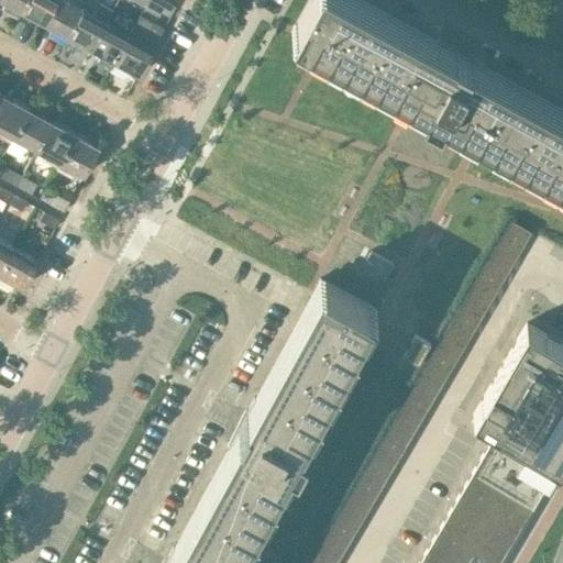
[(18,14),(25,0),(6,0),(2,7),(18,14)]
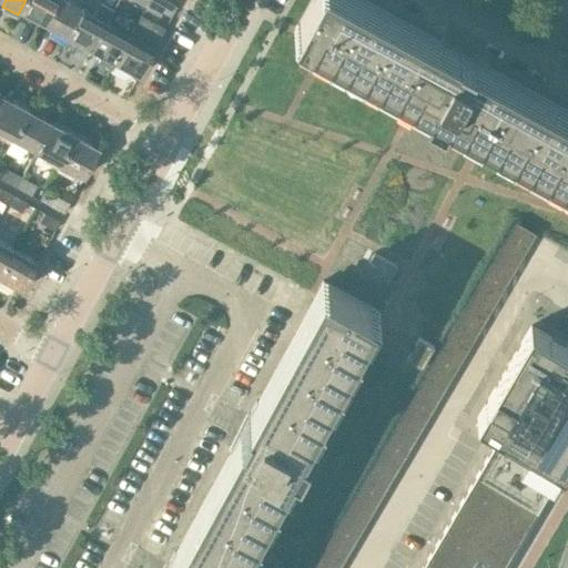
[(44,21),(56,0),(26,0),(18,14),(33,23),(37,17),(44,21)]
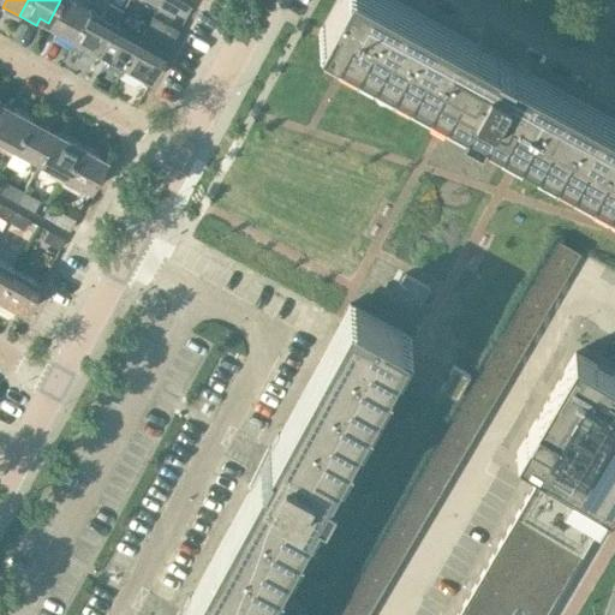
[(71,45),(90,7),(75,0),(60,0),(48,23),(58,28),(53,35),(71,45)]
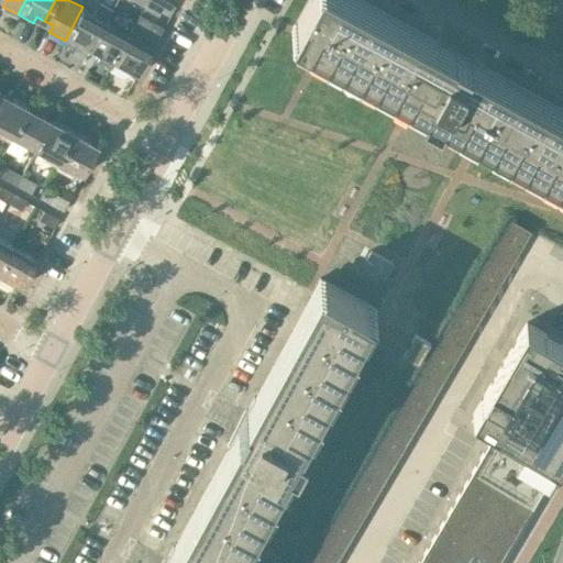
[(161,10),(169,14),(175,4),(166,0),(147,0),(144,7),(158,14),(161,10)]
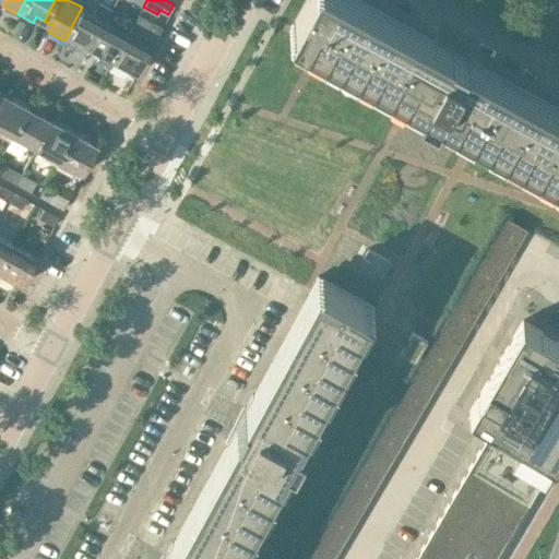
[(305,0),(290,27),(421,98),(424,99),(452,47),(433,36),(432,37),(365,0),(305,0)]
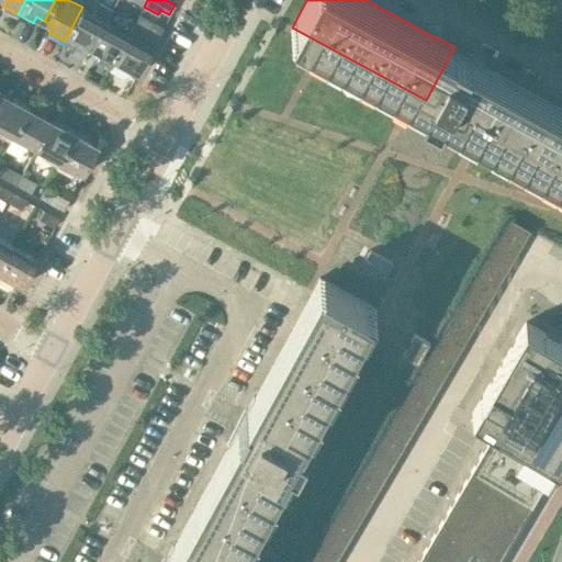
[(91,46),(105,20),(82,7),(65,41),(79,48),(83,42),(91,46)]
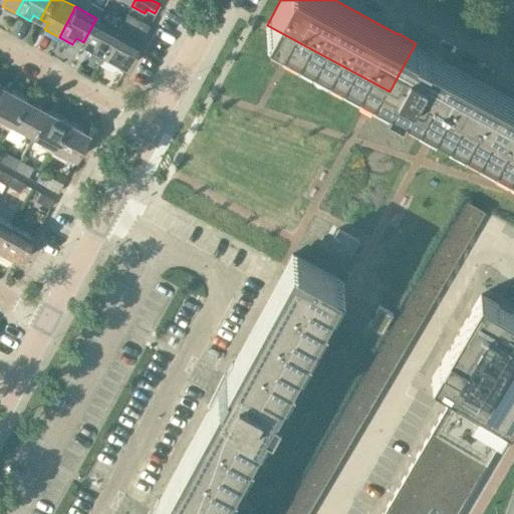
[(87,52),(101,59),(117,29),(96,18),(83,42),(90,46),(87,52)]
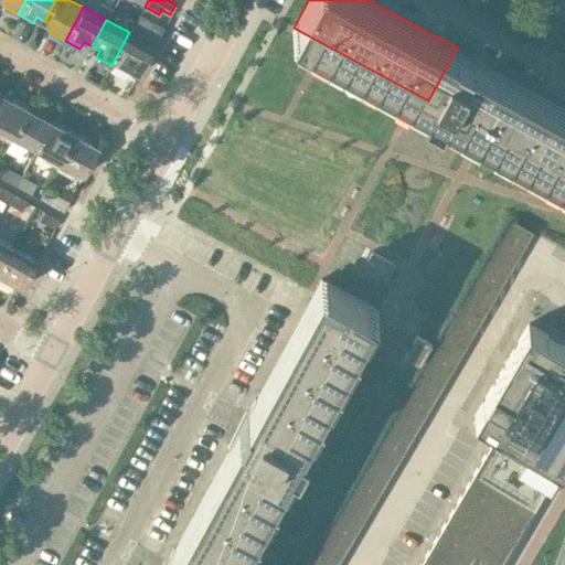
[(112,65),(127,74),(130,67),(139,72),(153,45),(129,32),(112,65)]
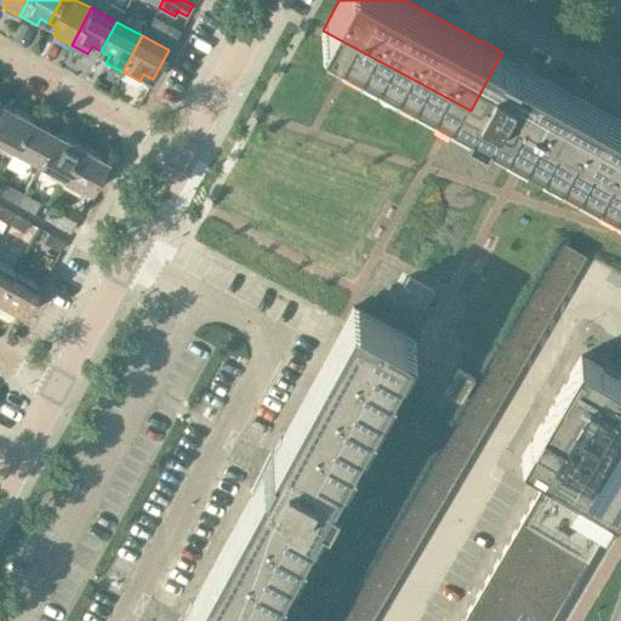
[(468,109),(465,117),(485,127),(489,120),(488,120),(519,61),(502,52),(471,110),(468,109)]
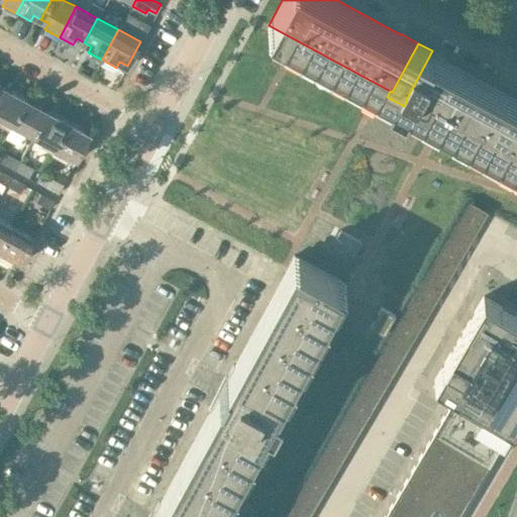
[(432,50),(406,100),(407,100),(442,120),(516,160),(516,97),(445,59),(445,58),(432,50)]
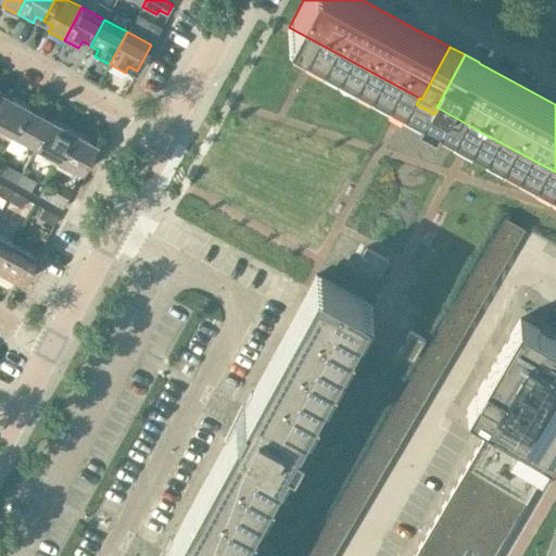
[(0,131),(10,138),(28,104),(13,97),(12,98),(4,93),(0,101),(0,131)]
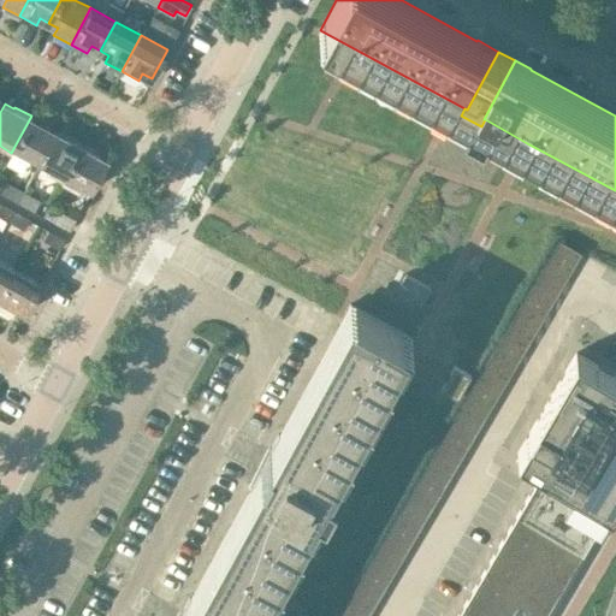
[(31,157),(40,161),(55,131),(47,126),(48,125),(31,116),(11,153),(28,161),(31,157)]
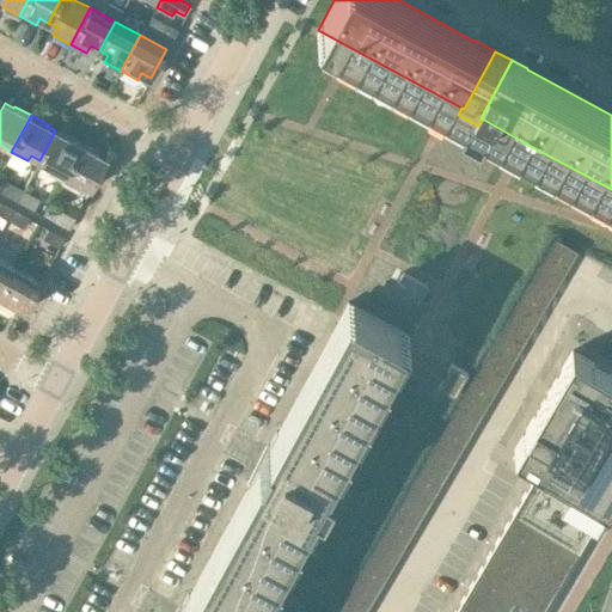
[(46,170),(62,179),(81,142),(65,134),(65,135),(55,130),(40,160),(48,164),(46,170)]
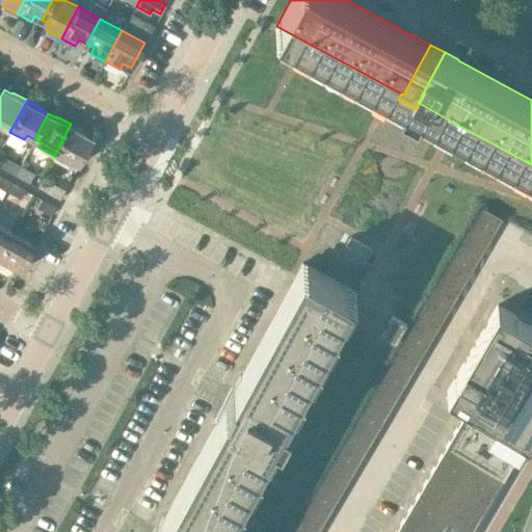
[(54,156),(69,163),(71,159),(79,163),(92,137),(85,133),(85,132),(71,124),(54,156)]
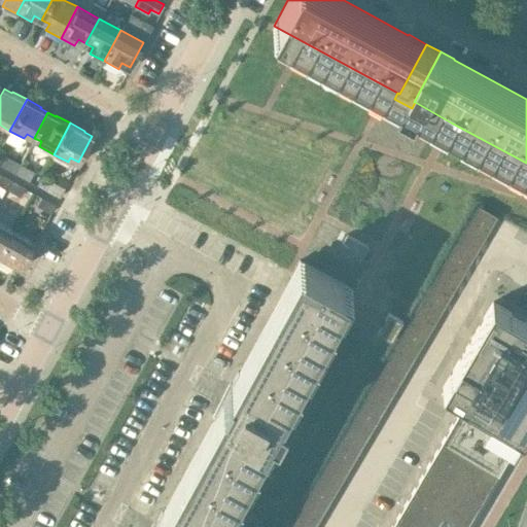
[(1,165),(15,172),(20,164),(6,155),(1,165)]
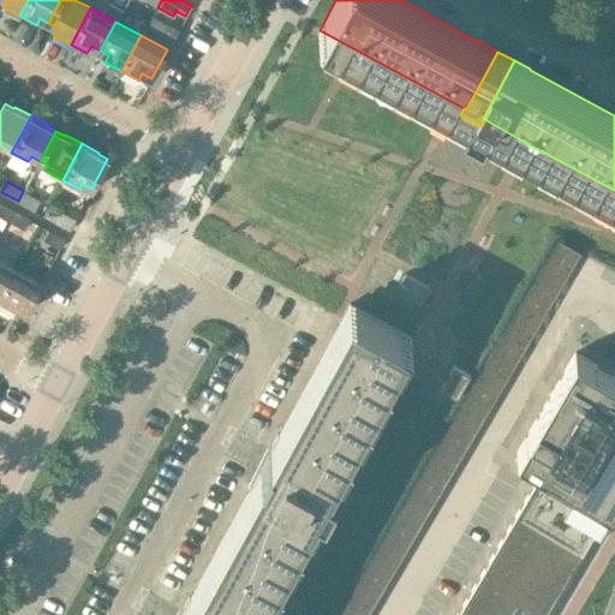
[(18,201),(34,209),(40,199),(23,191),(18,201)]
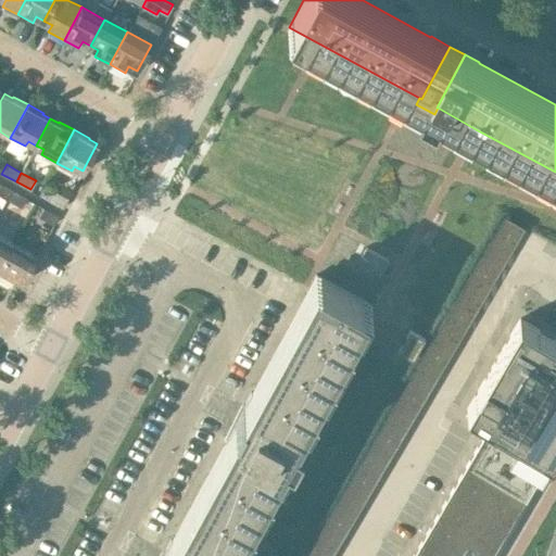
[(0,194),(7,199),(12,189),(0,182),(0,194)]
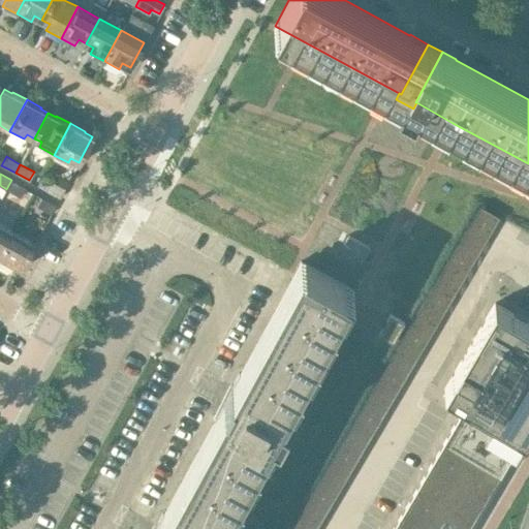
[(6,189),(21,196),(25,187),(11,180),(6,189)]
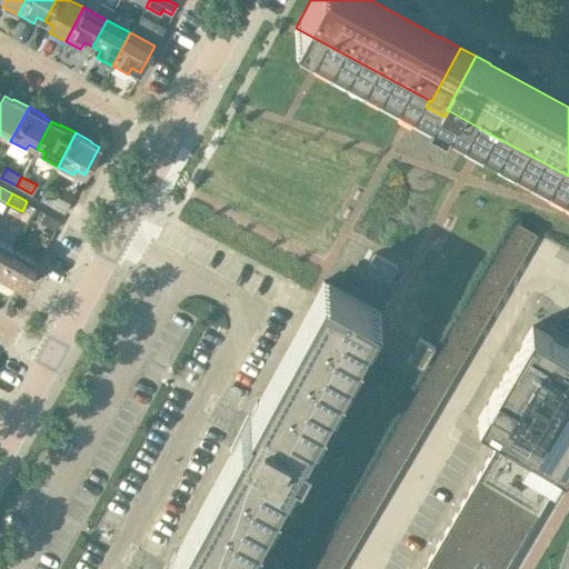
[(49,203),(65,211),(69,202),(55,195),(49,203)]
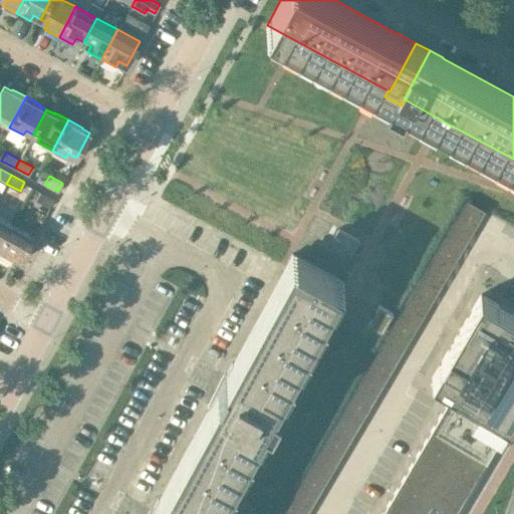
[(36,200),(49,207),(54,198),(40,191),(36,200)]
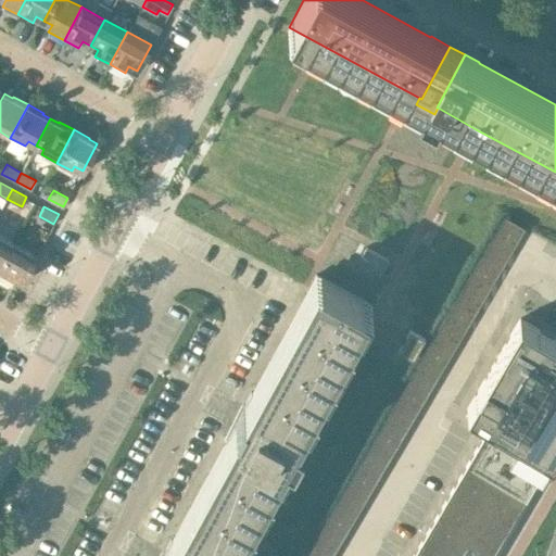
[(0,265),(13,242),(0,235),(0,265)]
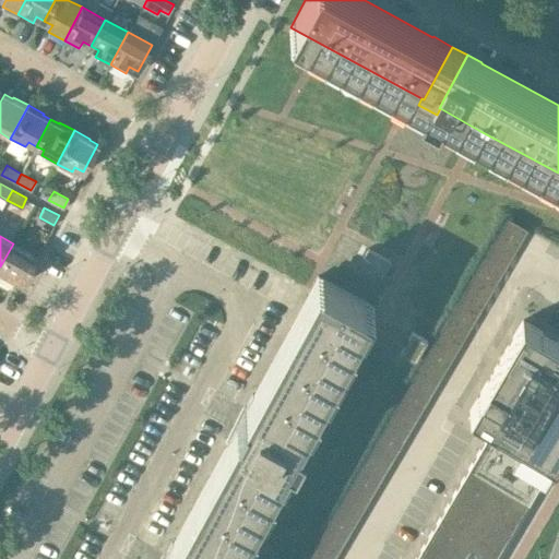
[(0,266),(0,278),(10,285),(13,278),(22,283),(36,257),(13,244),(0,266)]
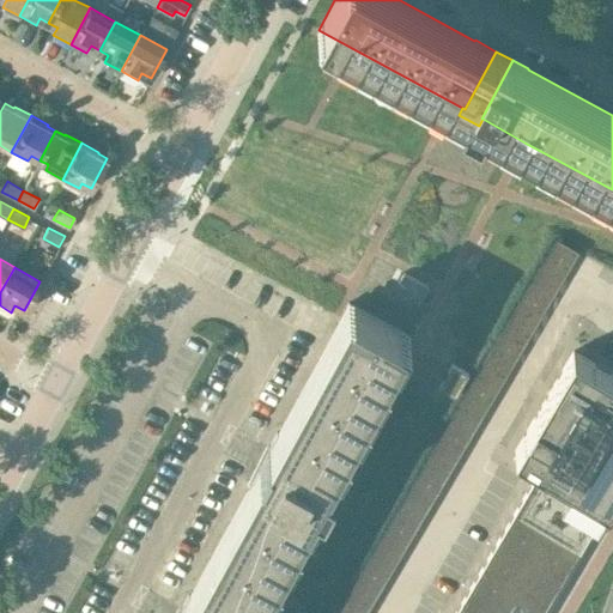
[(404,272),(398,283),(423,297),(429,286),(404,272)]
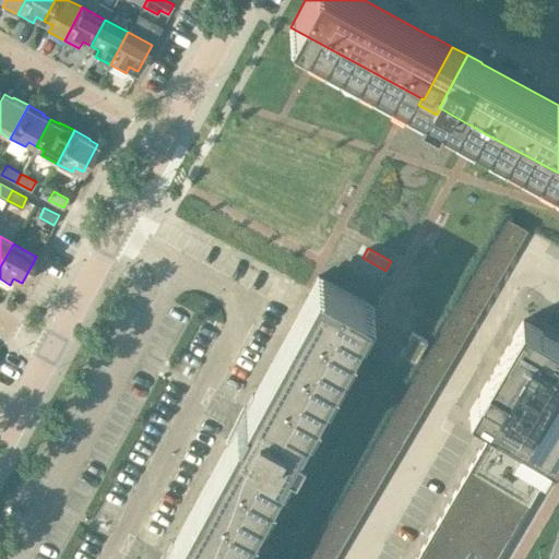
[(252,393),(245,407),(297,436),(298,435),(369,304),(318,275),(253,394),(252,393)]
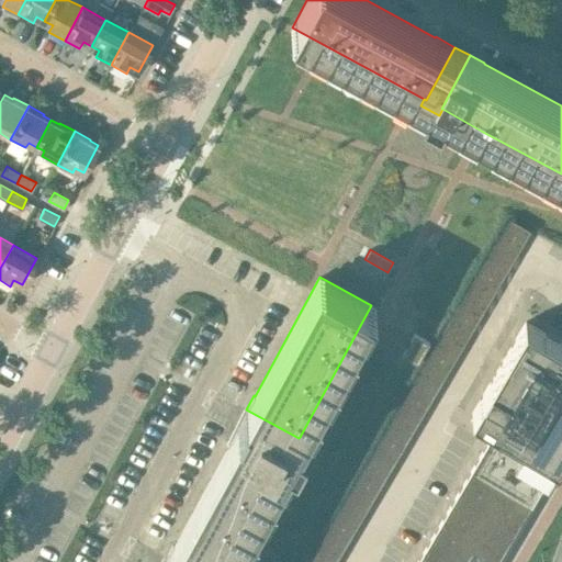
[(498,561),(561,454),(561,343),(525,322),(471,413),(496,428),(416,561),(498,561)]
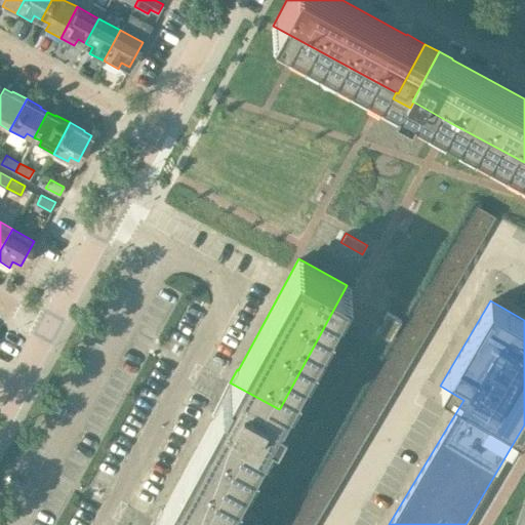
[(387,312),(375,332),(390,340),(401,320),(387,312)]
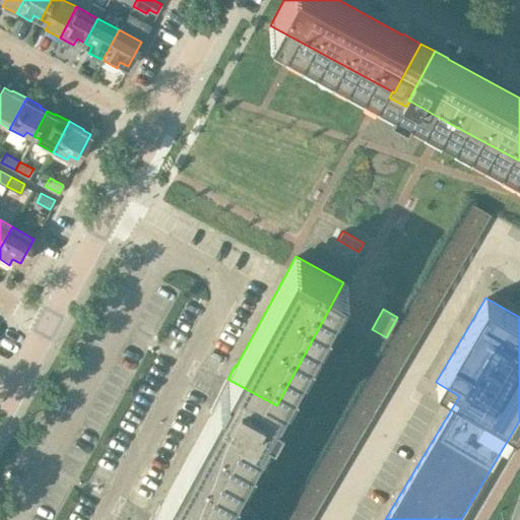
[(228,379),(219,393),(268,419),(267,421),(273,425),(282,407),(277,404),(276,405),(228,379)]
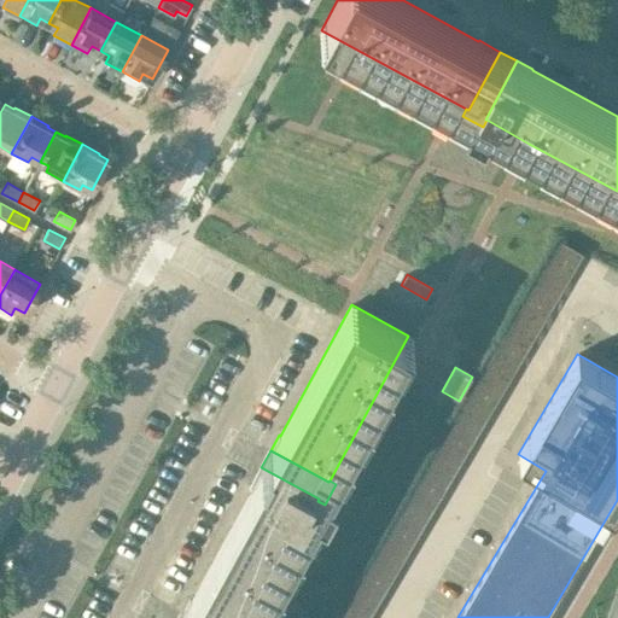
[(190,599),(181,613),(188,617),(254,617),(318,501),(319,499),(261,467),(250,488),(250,489),(191,599),(190,599)]
